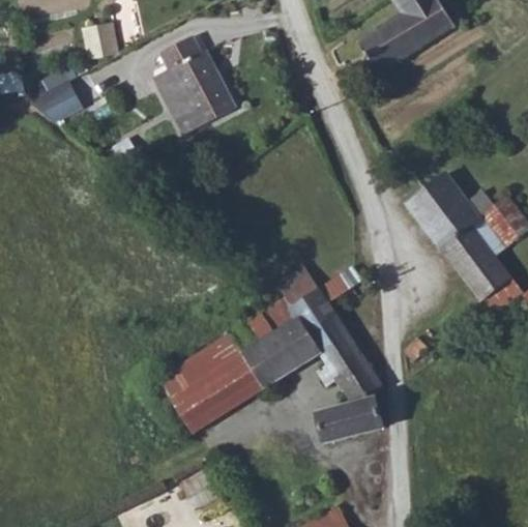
[(461,32),(439,0),(396,0),(404,13),(360,40),(382,76),(461,32)]
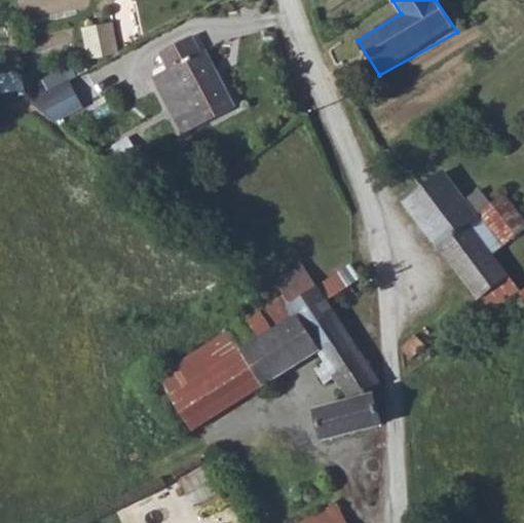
[(113,24),(81,29),(86,61),(118,55),(113,24)]
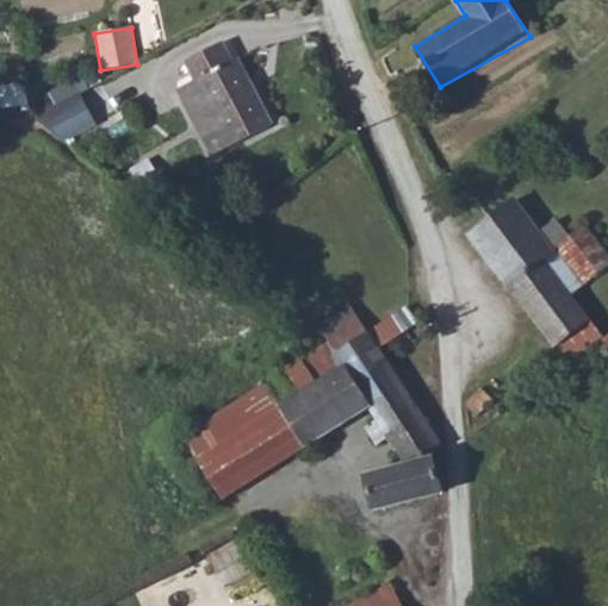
[(206,114),(227,143),(267,114),(224,51),(219,55),(208,38),(171,63),(180,79),(165,89),(190,125),(206,114)]
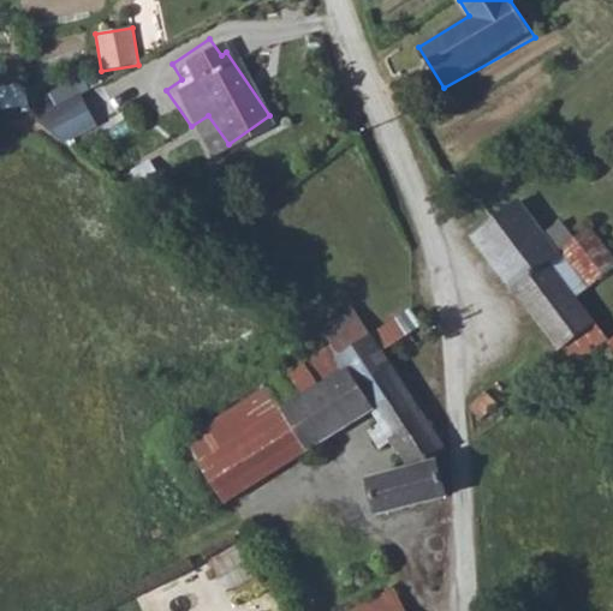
[(97,118),(78,91),(41,117),(61,144),(97,118)]
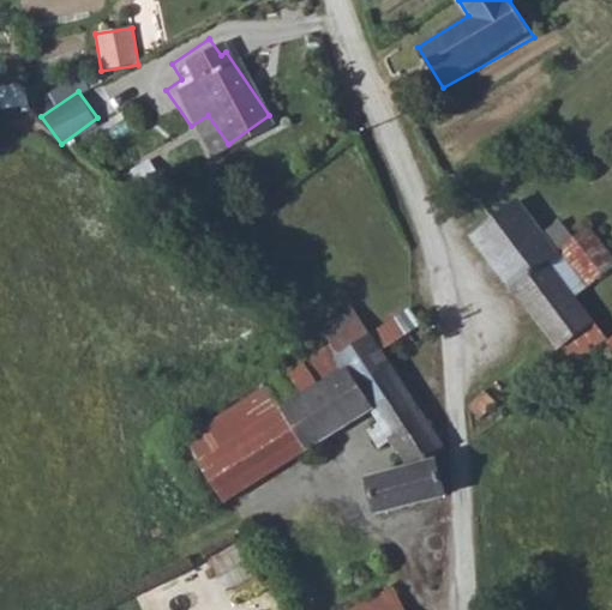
[(211,155),(228,144),(208,115),(191,126),(211,155)]
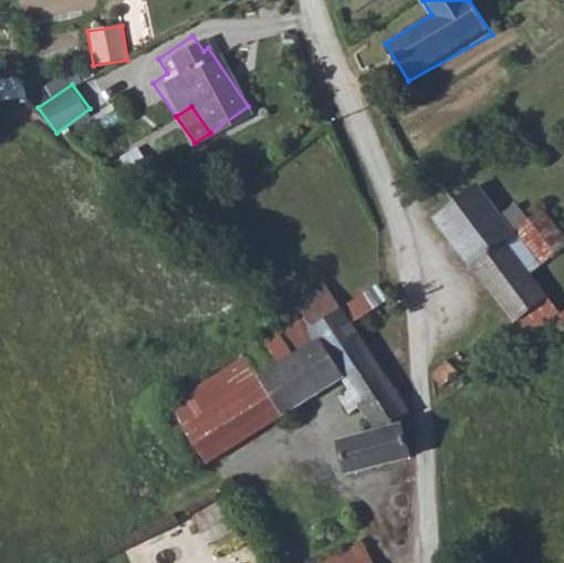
[(437,218),(531,341),(547,327),(538,314),(550,305),(526,274),(563,244),(563,236),(540,205),(511,226),(480,185),(437,218)]
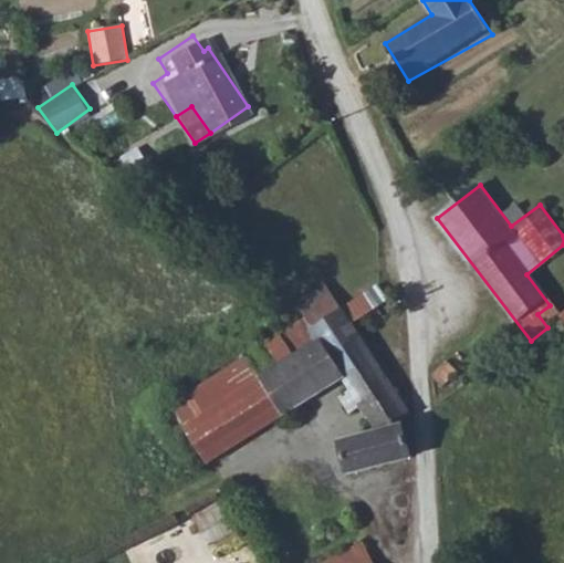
[(352,299),(363,318),(385,304),(374,283),(352,299)]
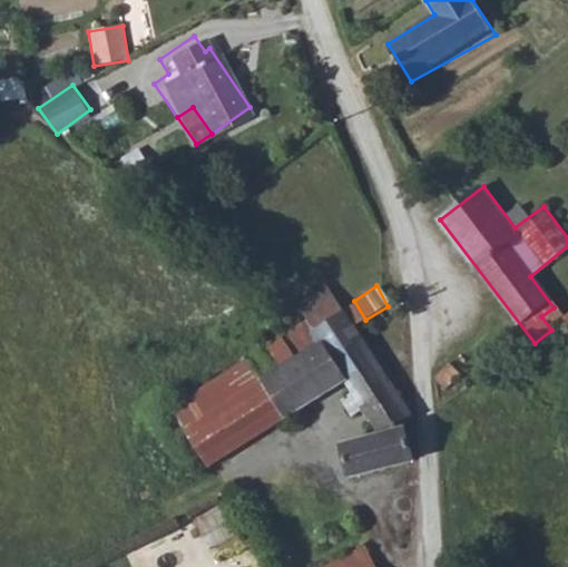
[(335,313),(350,330),(365,320),(354,301),(335,313)]
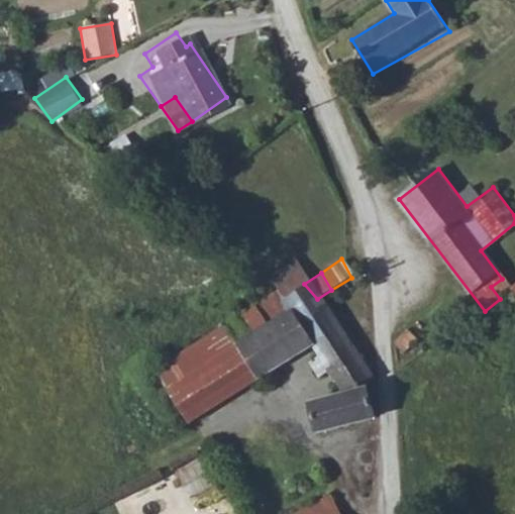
[(317,433),(349,425),(373,419),(364,386),(369,375),(317,299),(304,284),(281,299),(282,304),(285,313),(232,347),(253,383),(309,347),(316,356),(307,363),(320,382),(329,377),(341,392),(307,402),(317,433)]
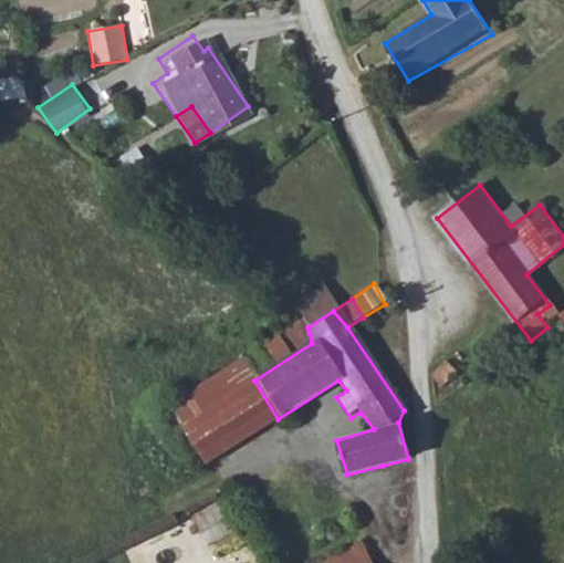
[(309,333),(307,327),(302,320),(168,404),(202,464),(278,419),(254,381),(312,343),(309,333)]
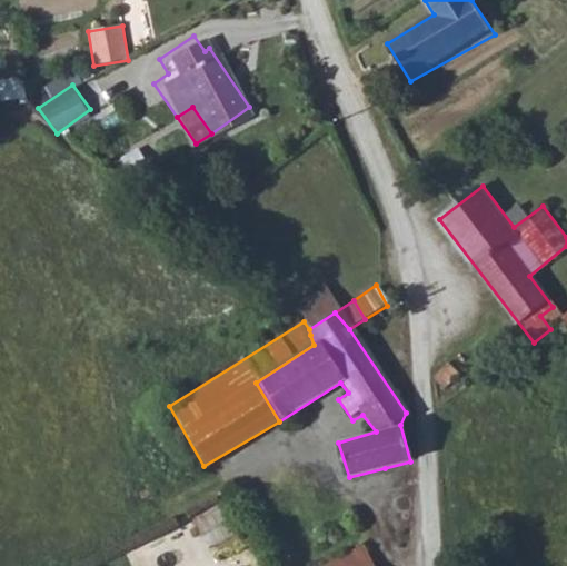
[(493,356),(501,366),(513,357),(505,347),(493,356)]
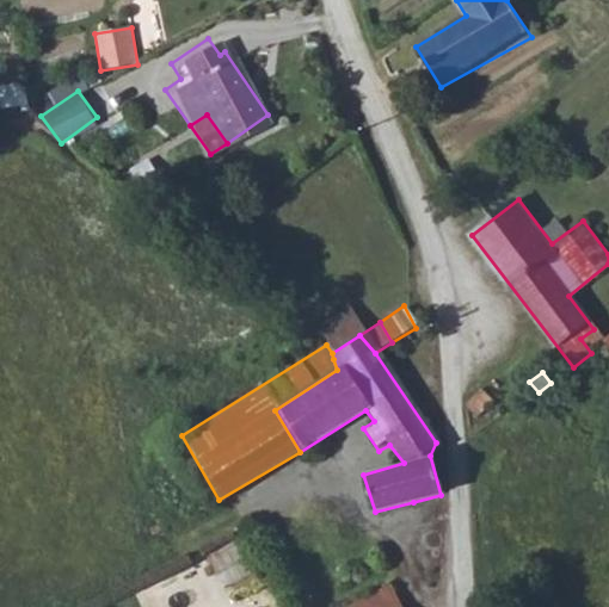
[(225,589),(251,574),(234,545),(208,559),(225,589)]
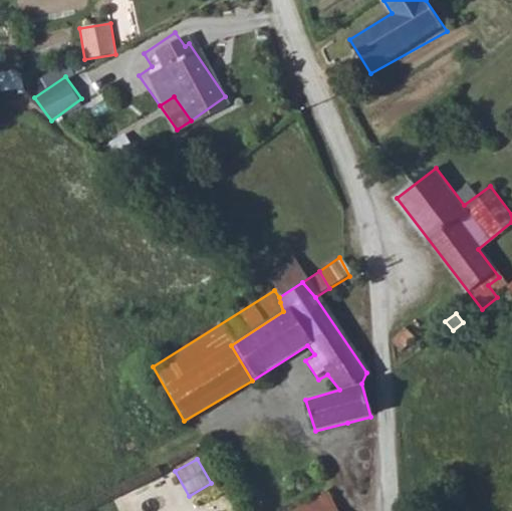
[(332,510),(321,492),(291,510),(332,510)]
